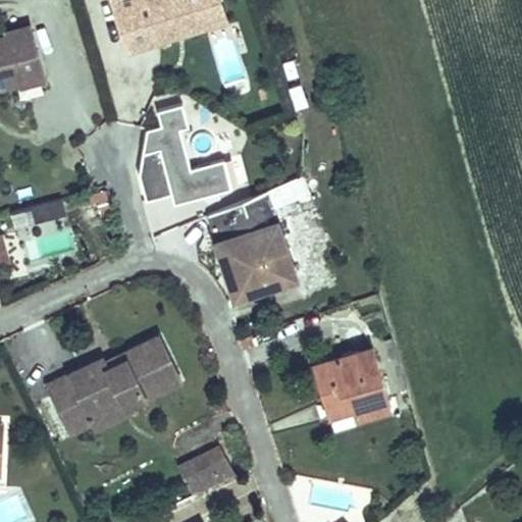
[(113,0),(128,50),(177,36),(174,27),(181,23),(185,34),(208,27),(199,0),(113,0)]
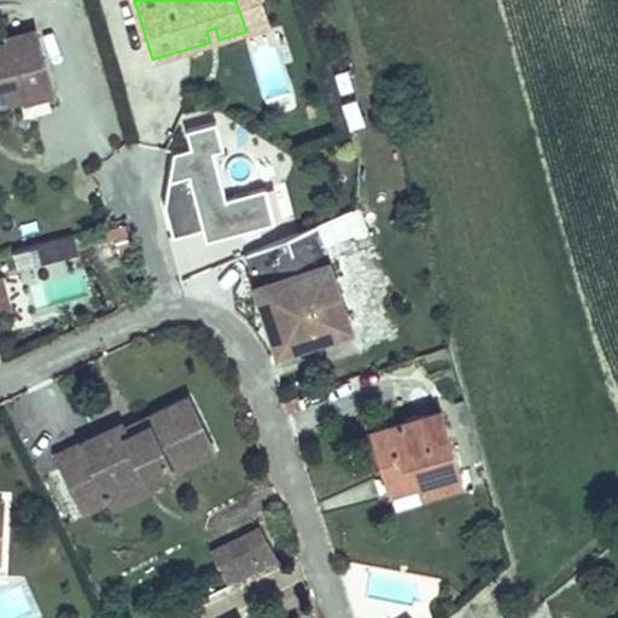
[(262,0),(235,0),(246,31),(269,24),(262,0)]
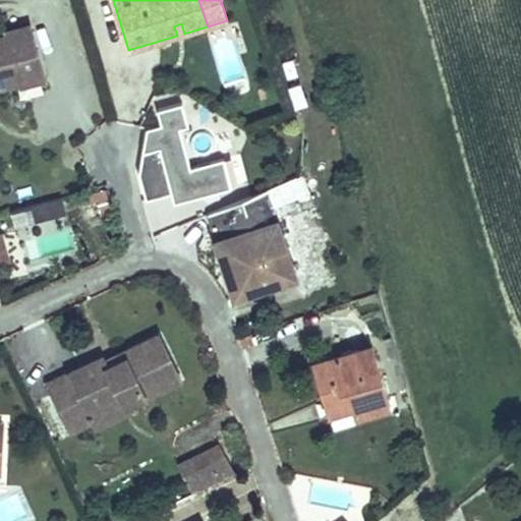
[(174,26),(177,36),(184,34),(181,23),(174,26)]
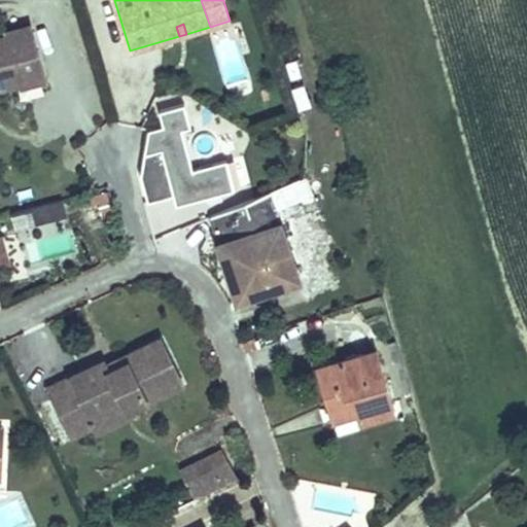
[(11,32),(12,37),(14,46),(39,40),(35,26),(11,32)]
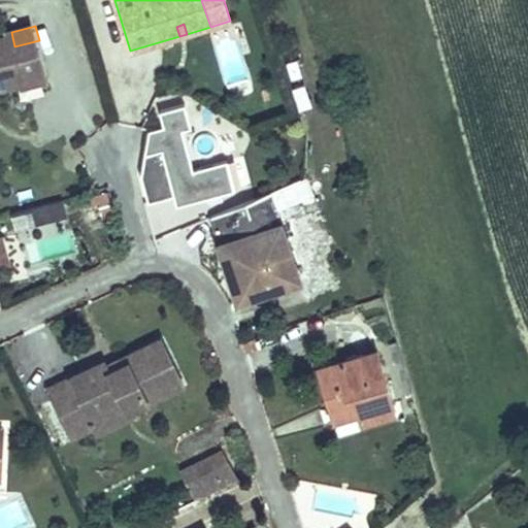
[(215,41),(226,86),(253,78),(240,34),(215,41)]
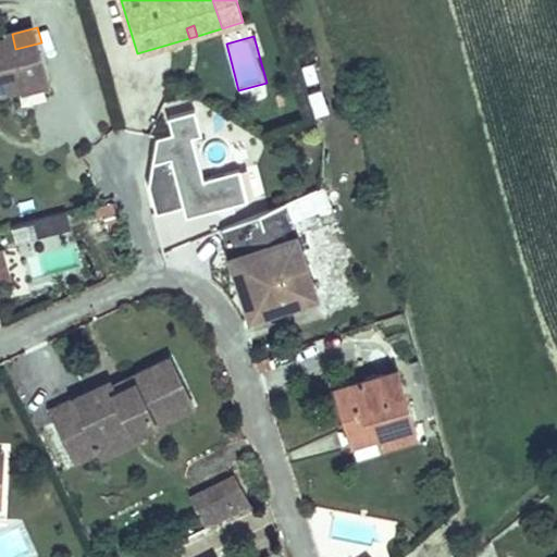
[(0,90),(27,85),(28,90),(51,85),(41,42),(15,49),(13,39),(0,41),(0,90)]
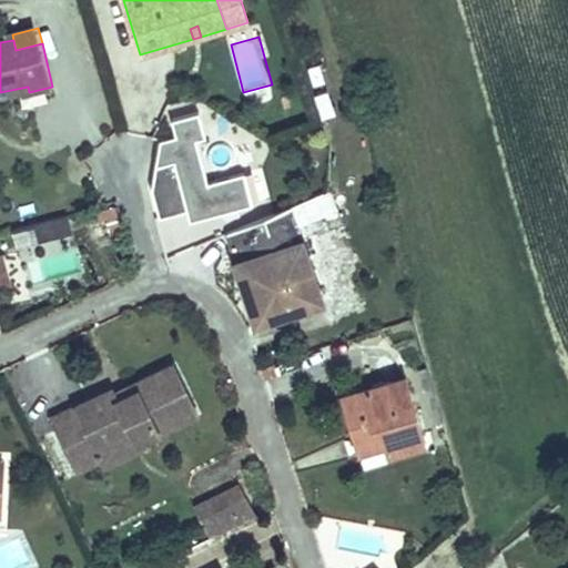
[(322,115),(334,112),(326,88),(314,92),(322,115)]
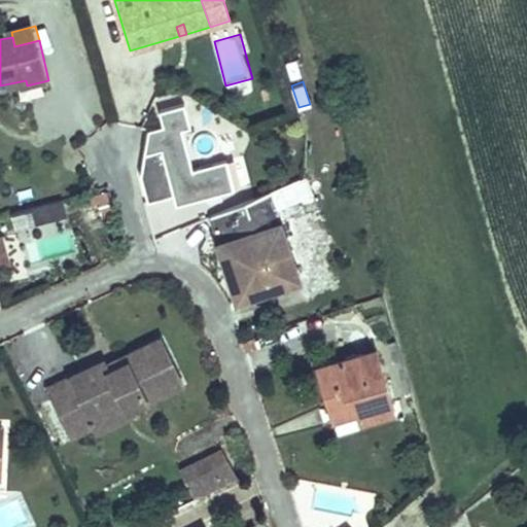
[(166,128),(150,132),(143,177),(150,204),(176,197),(178,208),(205,201),(222,196),(236,192),(229,163),(195,172),(184,132),(192,130),(186,106),(162,113),(166,128)]
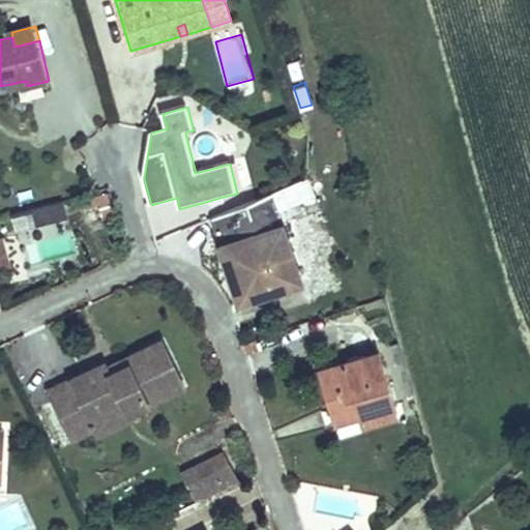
[(304,179),(253,199),(254,200),(213,216),(241,299),(301,280),(275,210),(312,196),(304,179)]
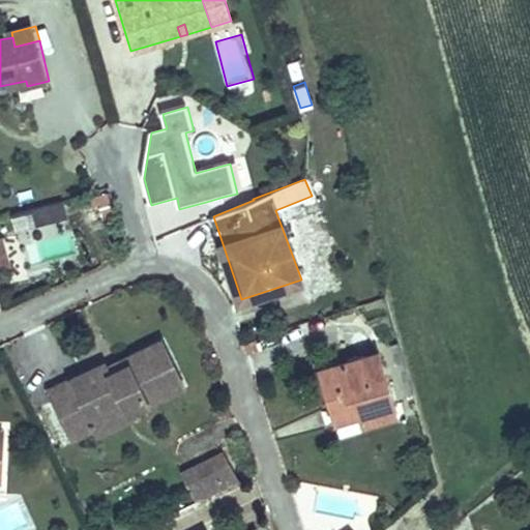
[(102,190),(89,201),(102,219),(116,209),(102,190)]
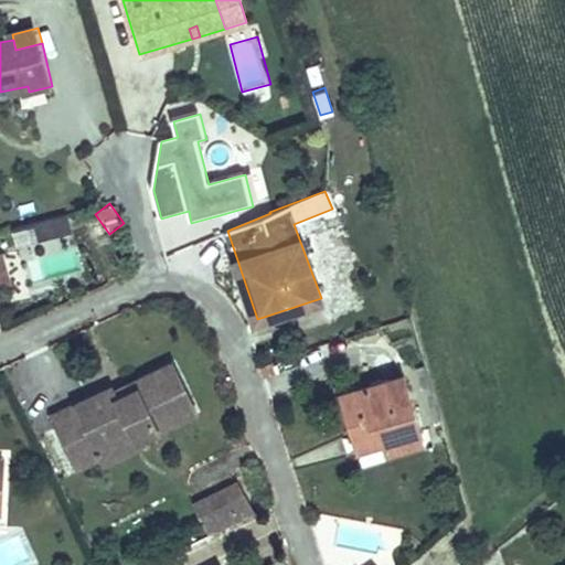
[(238,210),(220,215),(227,220),(240,216),(238,210)]
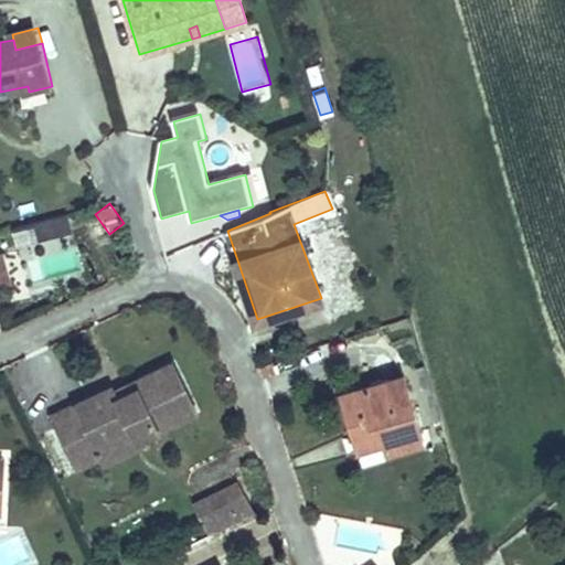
[(70,214),(36,219),(39,237),(72,233),(70,214)]
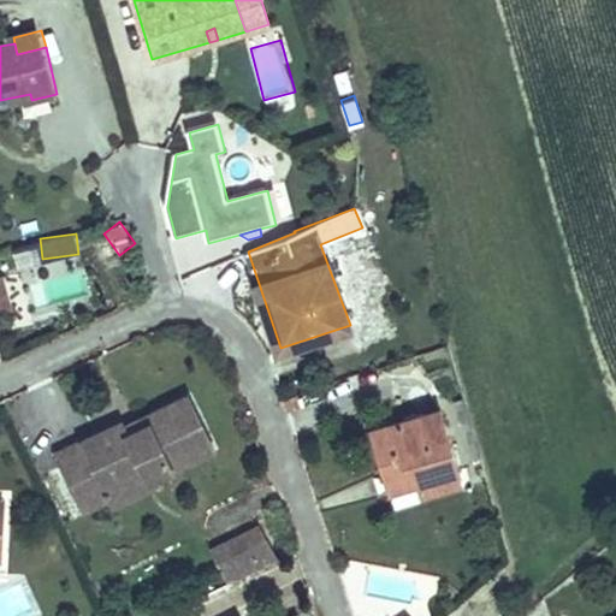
[(17,266),(41,262),(37,244),(13,249),(17,266)]
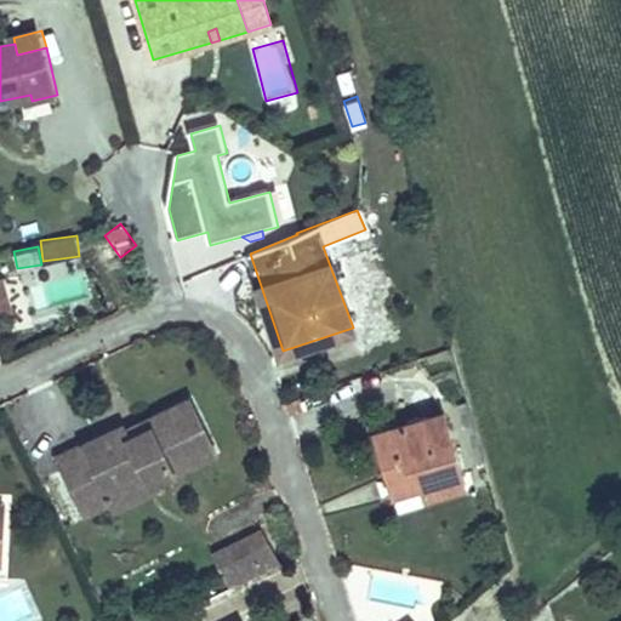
[(3,275),(0,277),(0,313),(11,311),(3,275)]
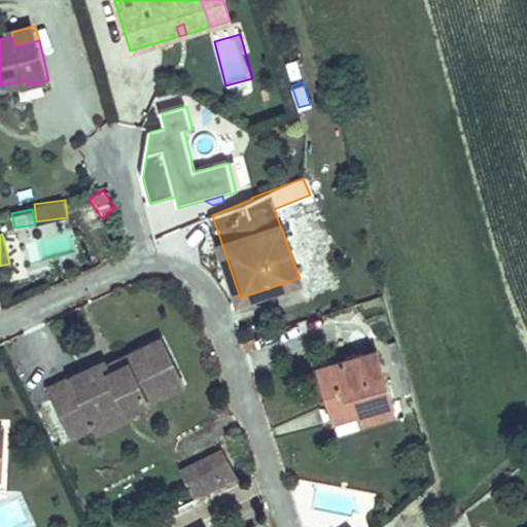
[(127,403),(130,411),(184,384),(163,339),(128,356),(131,363),(112,373),(108,365),(106,362),(49,389),(74,437),(97,426),(93,419),(127,403)]
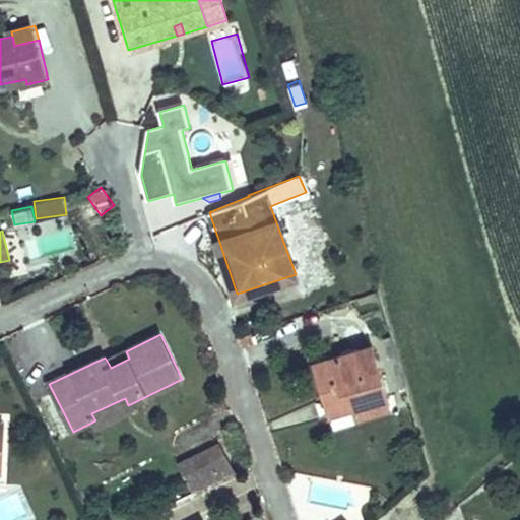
[(315,364),(326,403),(350,397),(354,408),(356,416),(389,407),(372,346),(315,364)]
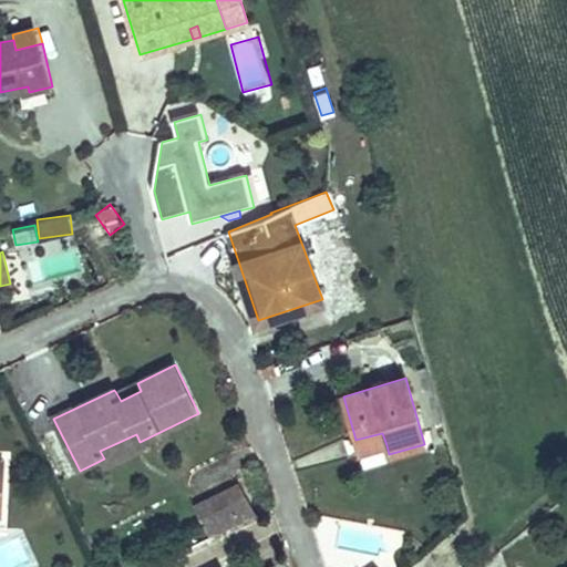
[(137,383),(116,393),(121,401),(141,391),(137,383)]
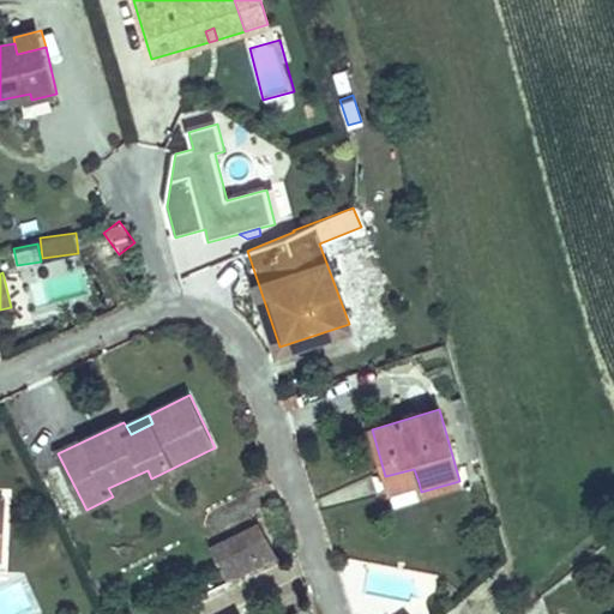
[(414,469),(385,476),(389,491),(419,482),(414,469)]
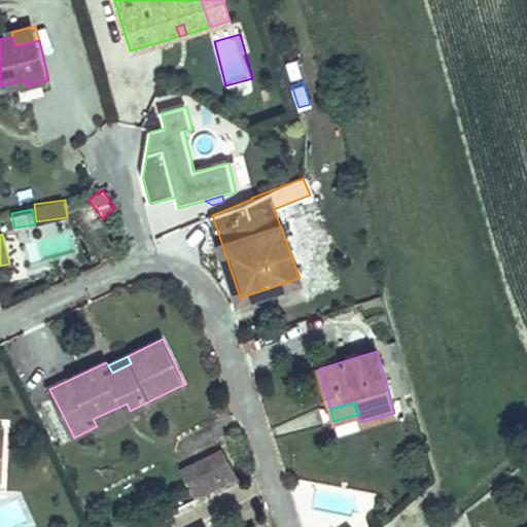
[(93,419),(97,426),(99,432),(133,417),(130,411),(127,403),(93,419)]
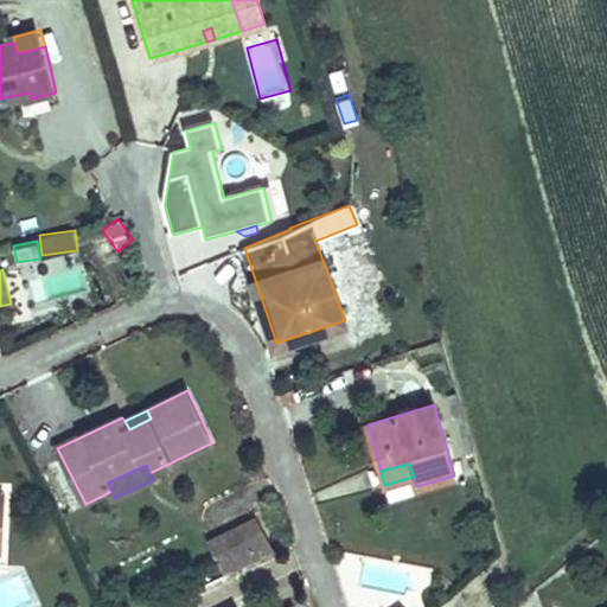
[(0,502),(11,503),(11,492),(0,491),(0,502)]
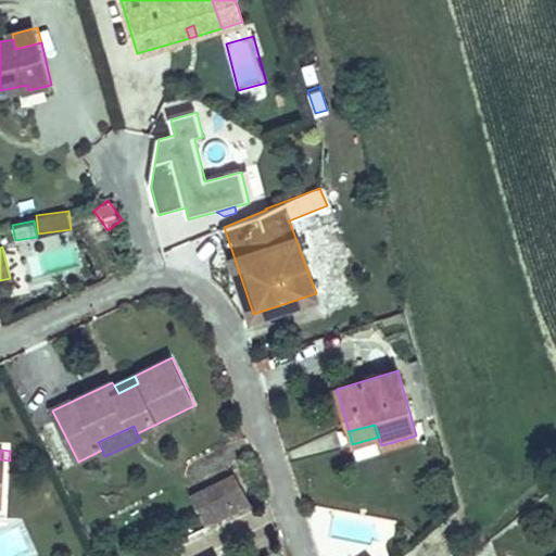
[(0,496),(8,496),(10,460),(0,459),(0,496)]
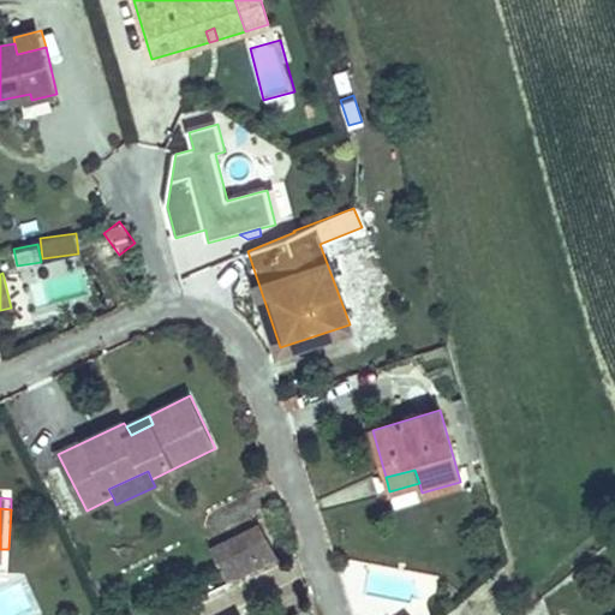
[(260,524),(212,548),(228,583),(276,559),(260,524)]
